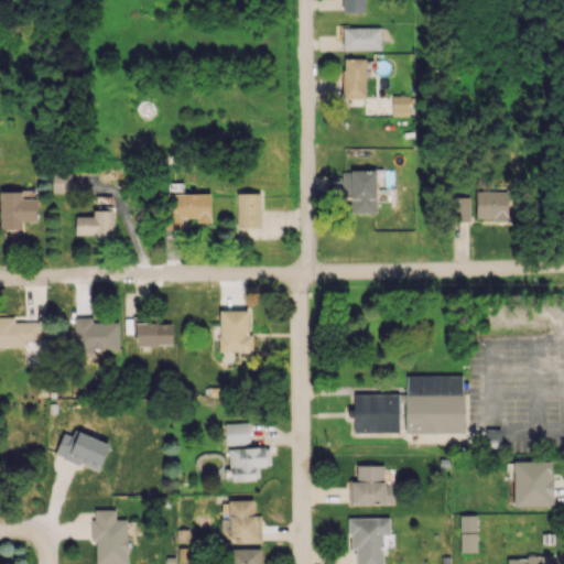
[(364,12),(364,0),(342,0),(343,11),(364,12)]
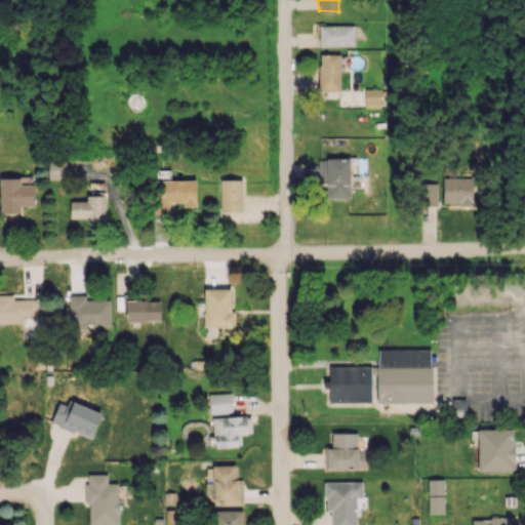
[(354,25),(319,26),(319,46),(355,45),(354,25)]
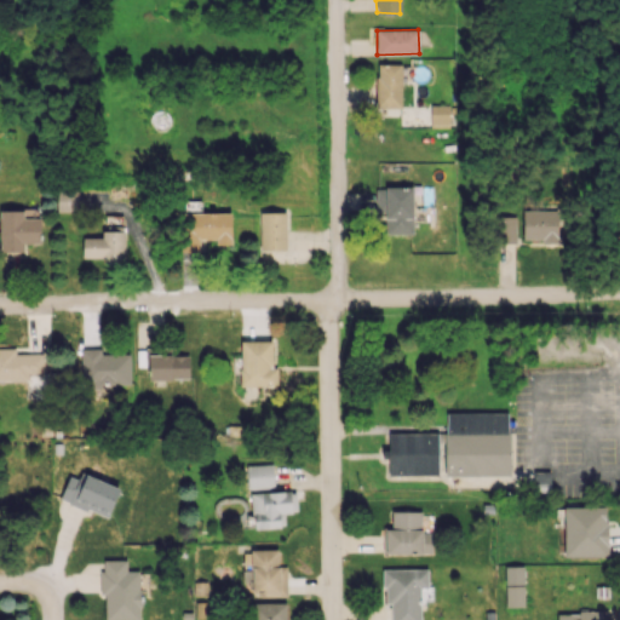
[(402,64),(377,64),(377,107),(401,108),(402,64)]
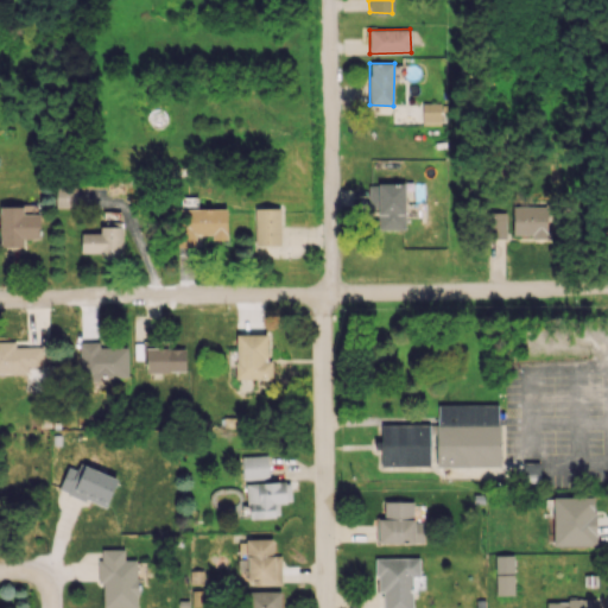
[(405,183),(368,184),(369,208),(379,208),(379,229),(405,229),(405,183)]
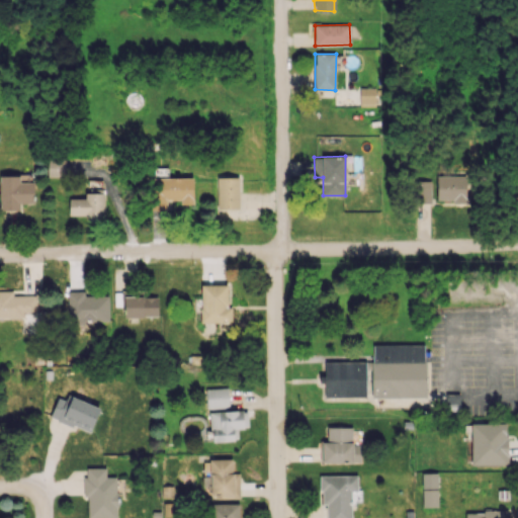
[(49,177),(66,177),(65,158),(48,159),(49,177)]
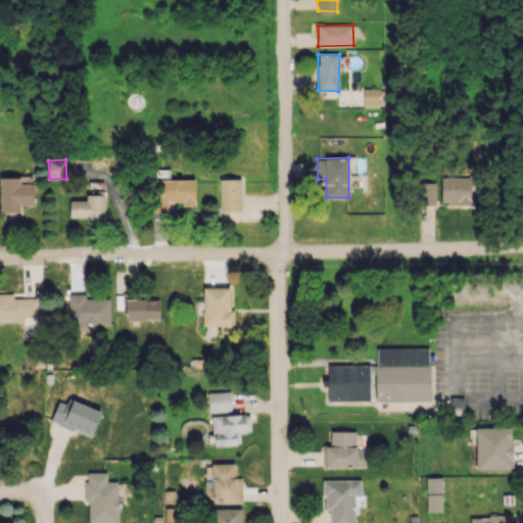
[(441,177),(440,202),(470,203),(471,178),(441,177)]
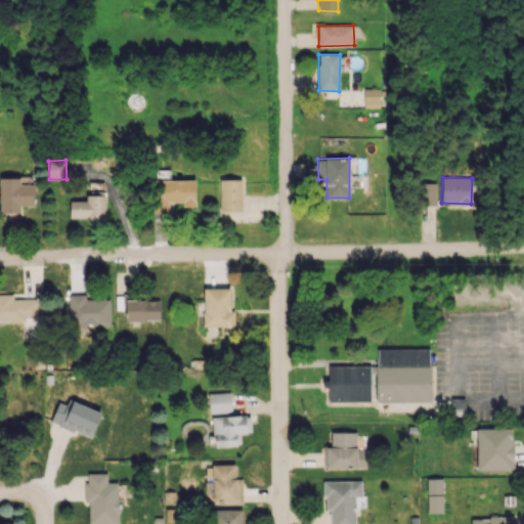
[(20,178),(0,178),(0,188),(0,212),(20,213),(20,205),(35,205),(35,184),(20,184),(20,178)]
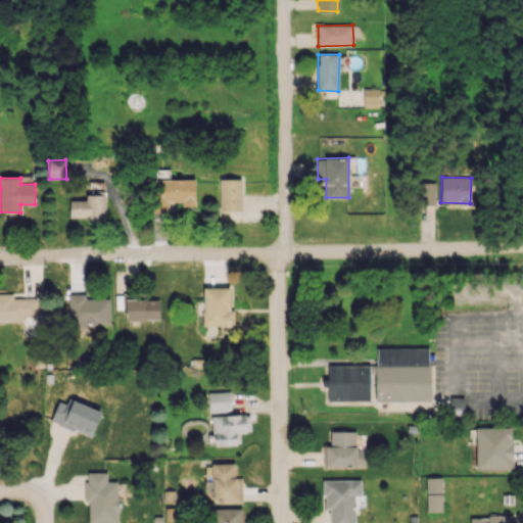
[(153,179),(152,211),(168,212),(169,201),(182,201),(182,206),(195,206),(195,180),(153,179)]
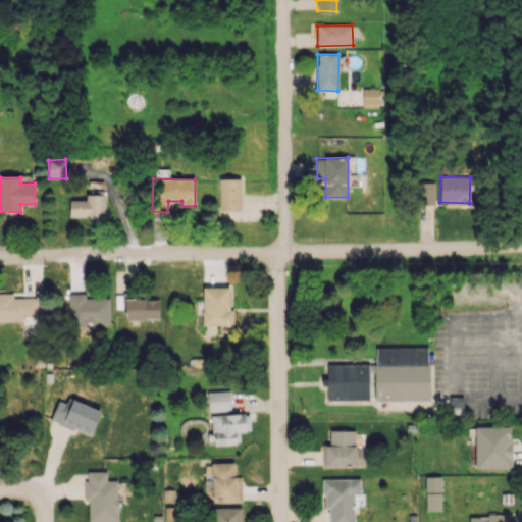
[(218,210),(241,210),(241,179),(219,178),(218,210)]
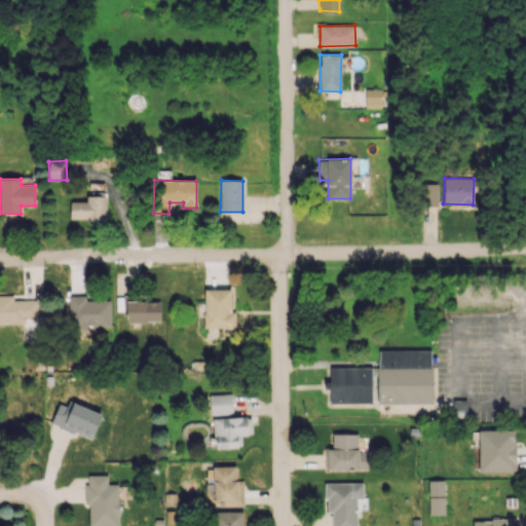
[(438,205),(438,183),(421,183),(420,205),(438,205)]
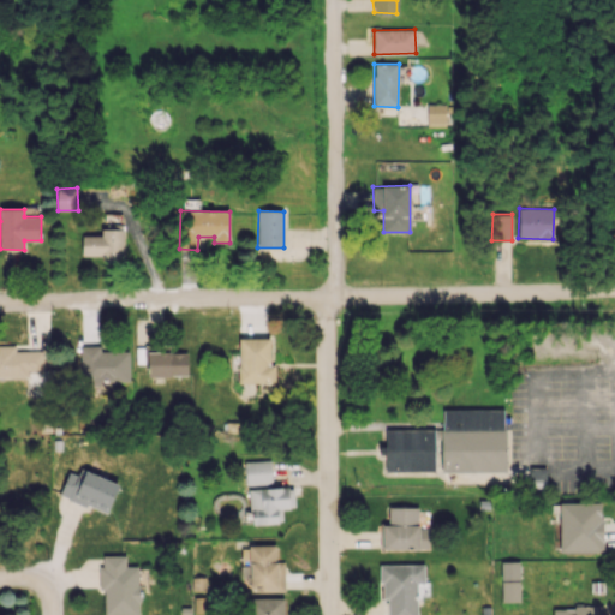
[(83,234),(82,255),(103,255),(103,261),(123,262),(124,226),(102,225),(102,236),(83,234)]
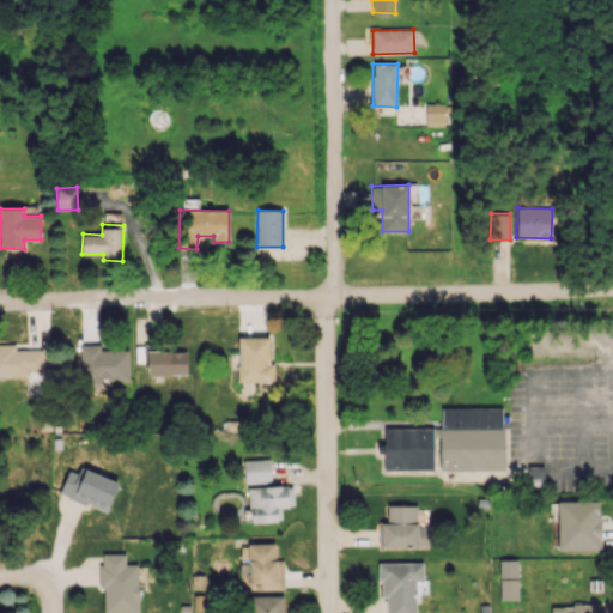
[(238,381),(274,382),(274,363),(268,363),(269,337),(238,337),(238,381)]
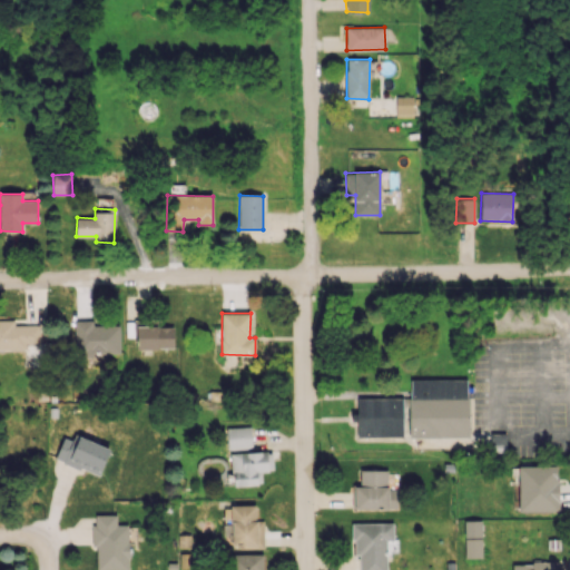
[(0,349),(28,349),(28,365),(47,365),(47,325),(15,325),(15,320),(0,320),(0,349)]
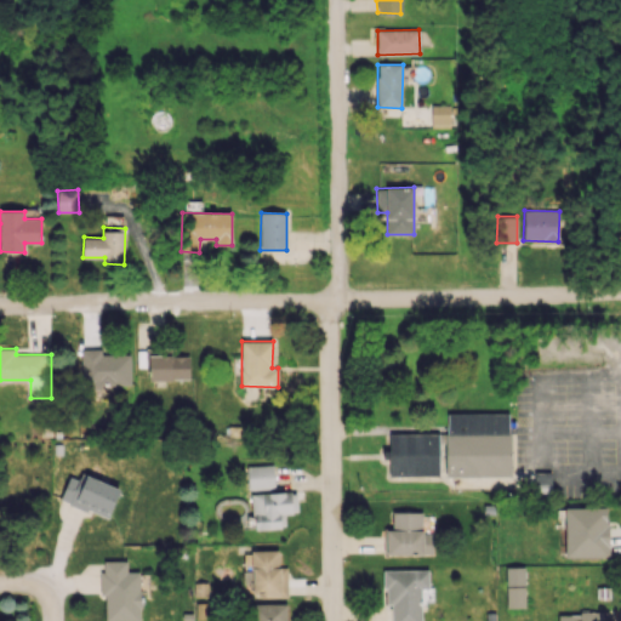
[(130,354),(102,354),(102,348),(81,349),(81,386),(131,386),(130,354)]
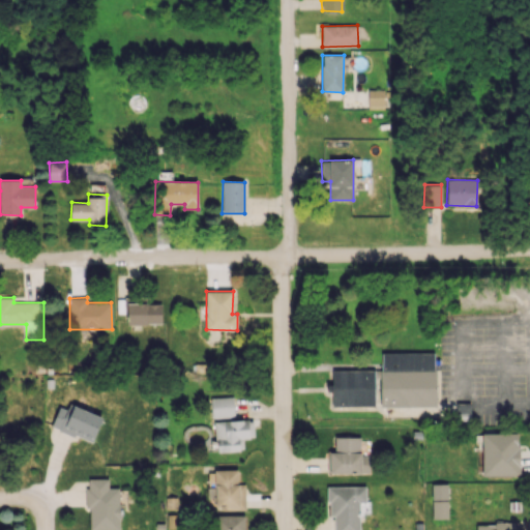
[(162,324),(162,303),(127,303),(126,324),(162,324)]
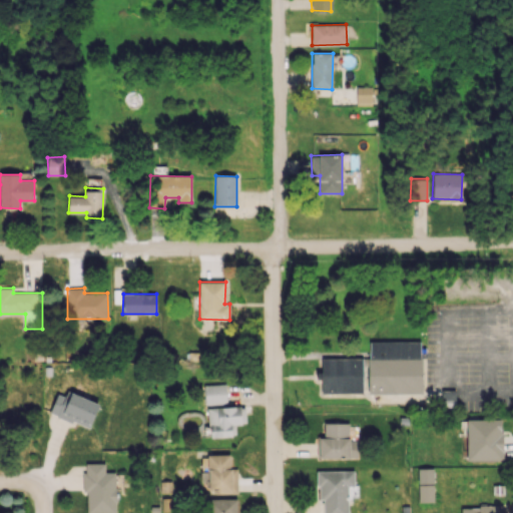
[(421,341),(368,342),(369,394),(422,393),(421,341)]
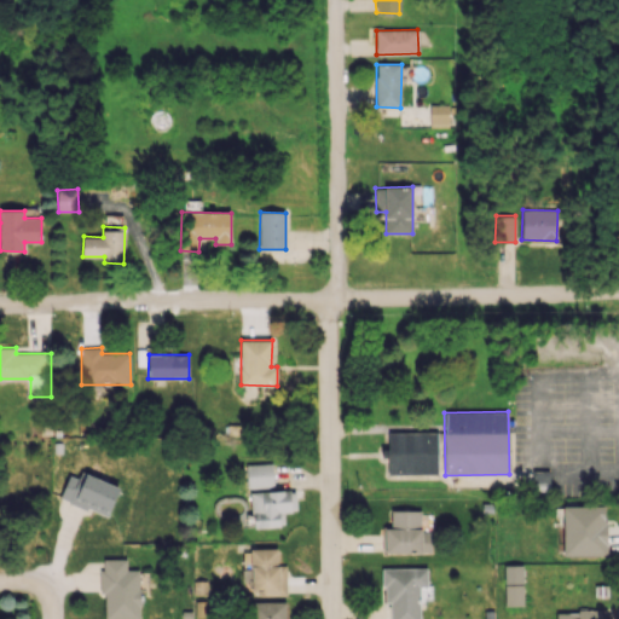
[(388,474),(439,474),(439,432),(388,432),(388,449),(381,449),(381,458),(388,458),(388,474)]
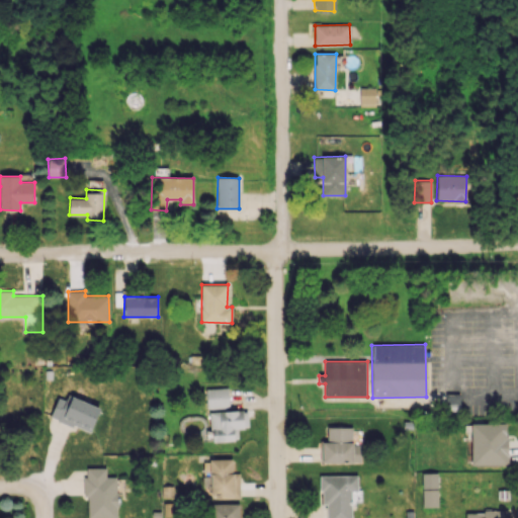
[(206,408),(229,407),(228,387),(206,389),(206,408)]
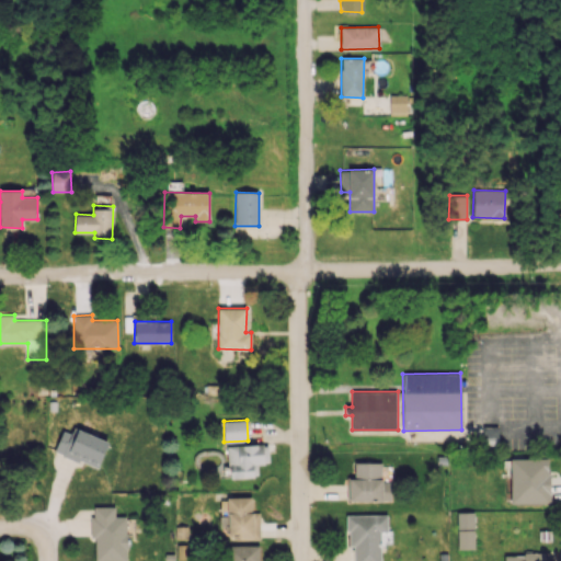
[(482,426),(483,445),(497,444),(497,426),(482,426)]
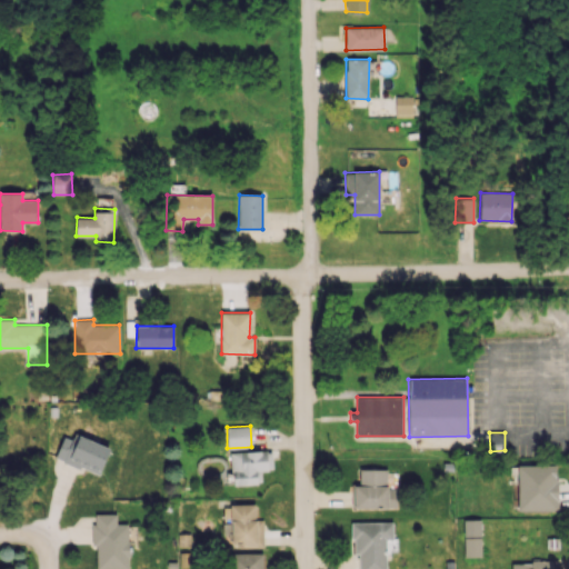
[(110,448),(75,433),(72,440),(63,436),(55,458),(99,476),(110,448)]
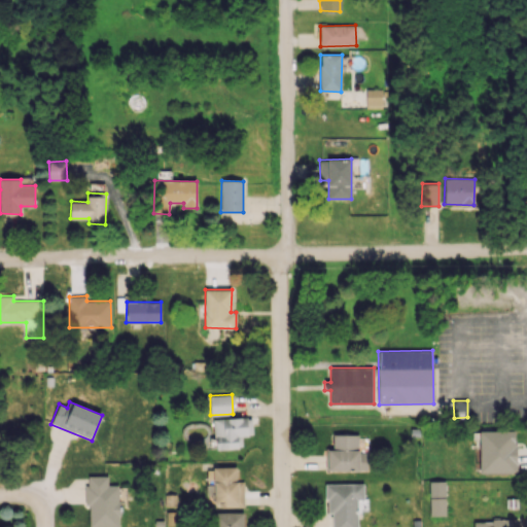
[(214,419),(215,449),(241,448),(241,435),(252,434),(252,417),(214,419)]
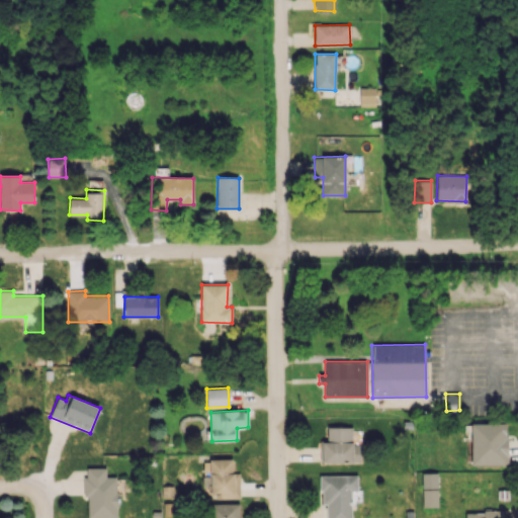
[(470,423),(471,465),(508,464),(507,422),(470,423)]
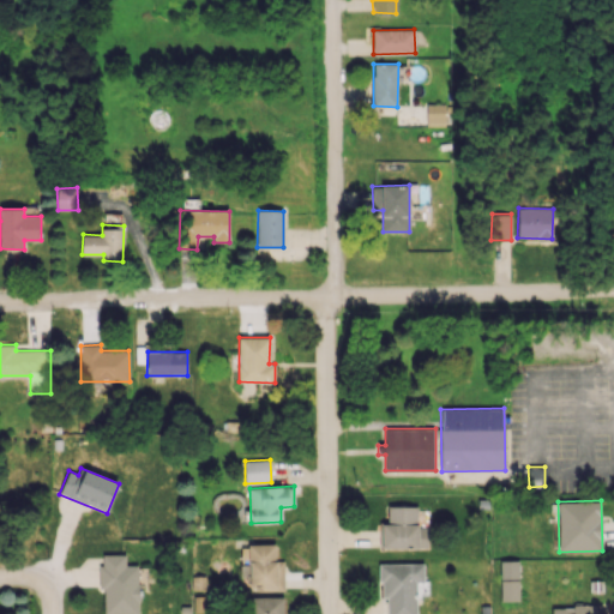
[(429,548),(431,525),(417,525),(419,506),(387,505),(387,523),(383,523),(383,547),(429,548)]
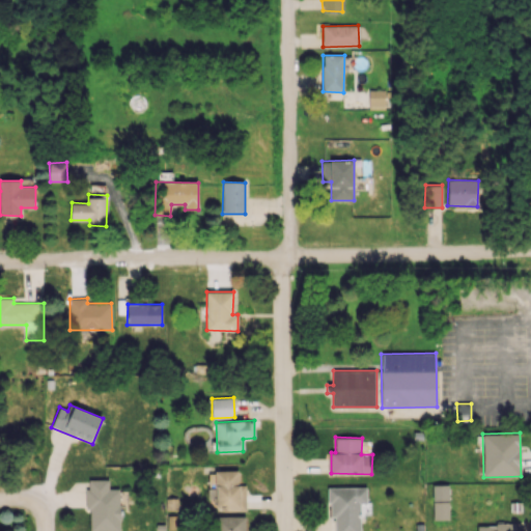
[(238,470),(215,470),(215,488),(207,488),(208,500),(216,500),(216,509),(245,509),(245,484),(239,484),(238,470)]
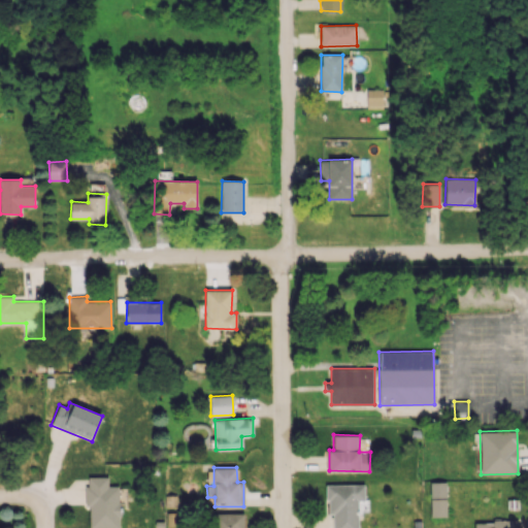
[(90,527),(120,527),(120,485),(108,486),(108,476),(86,476),(86,506),(90,506),(90,527)]
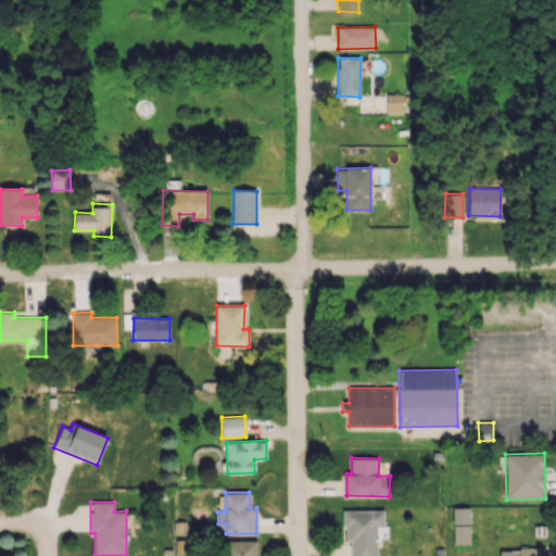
[(469,507),(453,507),(454,544),(470,544),(469,507)]
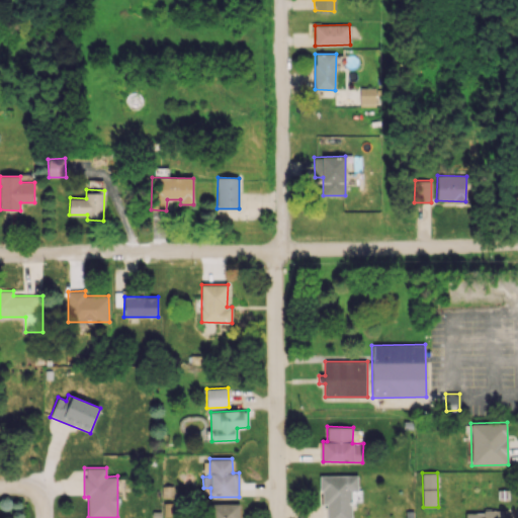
[(357,475),(321,476),(321,504),(327,504),(327,517),(351,517),(352,502),(361,502),(361,490),(357,490),(357,475)]
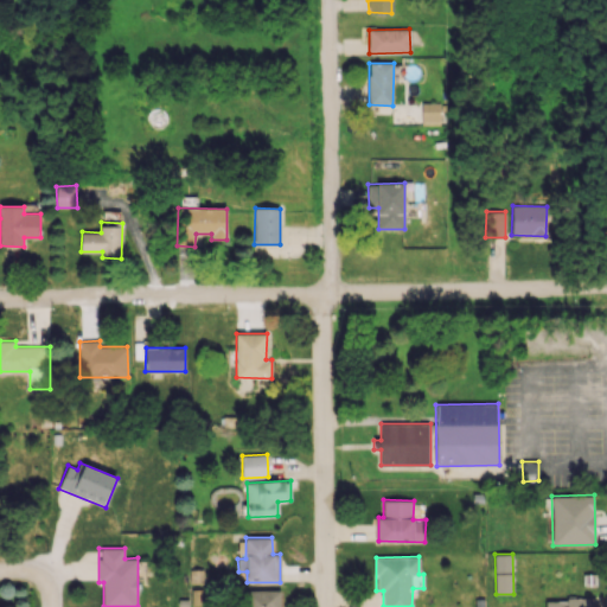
[(244,606),(279,606),(280,590),(246,589),(244,606)]
